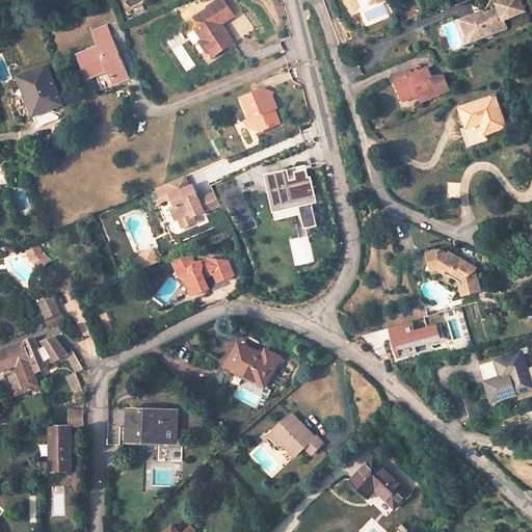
[(208,50),(211,55),(231,43),(218,23),(216,20),(229,12),(221,0),(215,0),(206,7),(207,8),(193,18),(198,26),(193,29),(201,38),(198,41),(206,52),(208,50)]
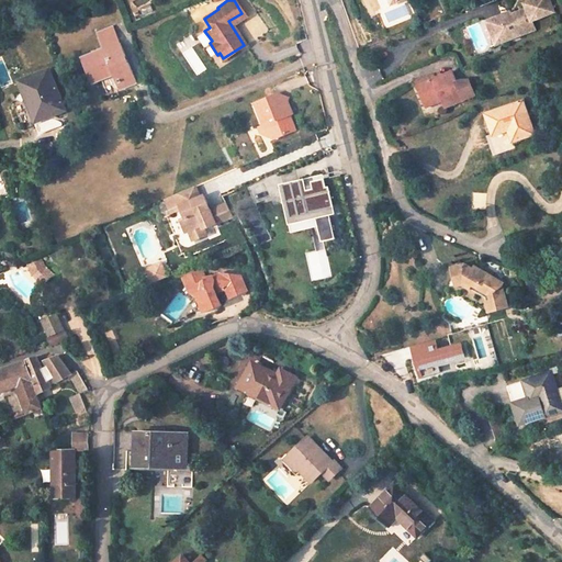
[(489,25),(495,43),(534,29),(530,20),(553,11),(548,0),(530,0),(524,2),(526,8),(503,17),(502,13),(486,20),(489,25)]
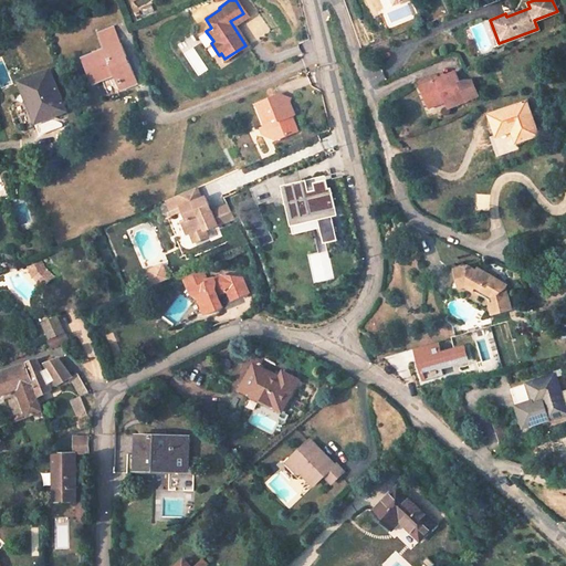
[(245,17),(243,13),(230,21),(232,24),(245,17)]
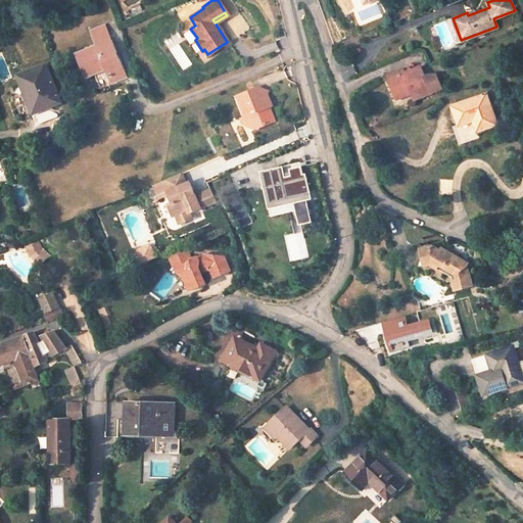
[(92,31),(97,44),(109,40),(103,26),(92,31)]
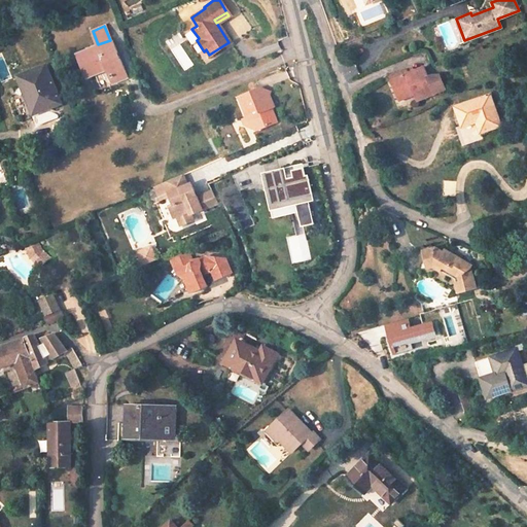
[(76,54),(85,75),(105,68),(110,81),(125,76),(110,40),(98,44),(76,54)]
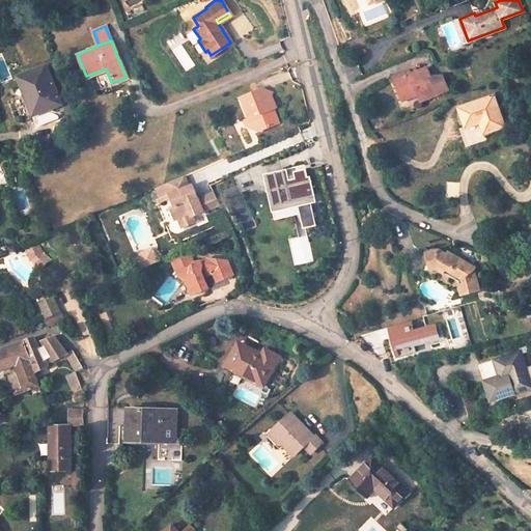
[(16,77),(32,115),(60,104),(44,65),(16,77)]
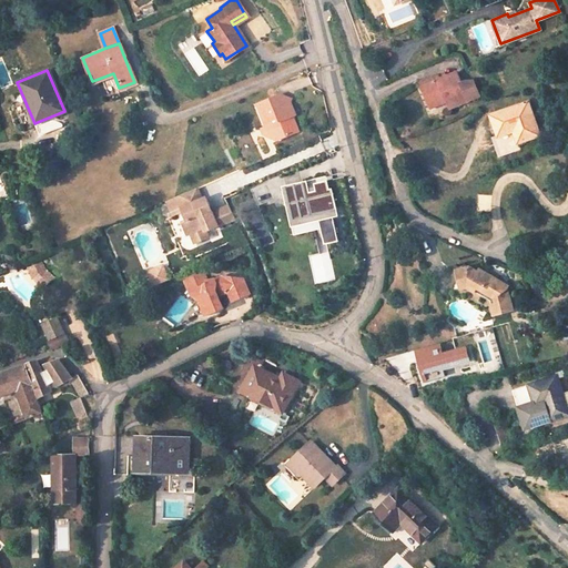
[(447,100),(448,105),(478,93),(473,79),(465,79),(460,80),(457,72),(456,72),(456,70),(437,77),(435,72),(418,79),(424,94),(428,93),(433,104),(447,100)]
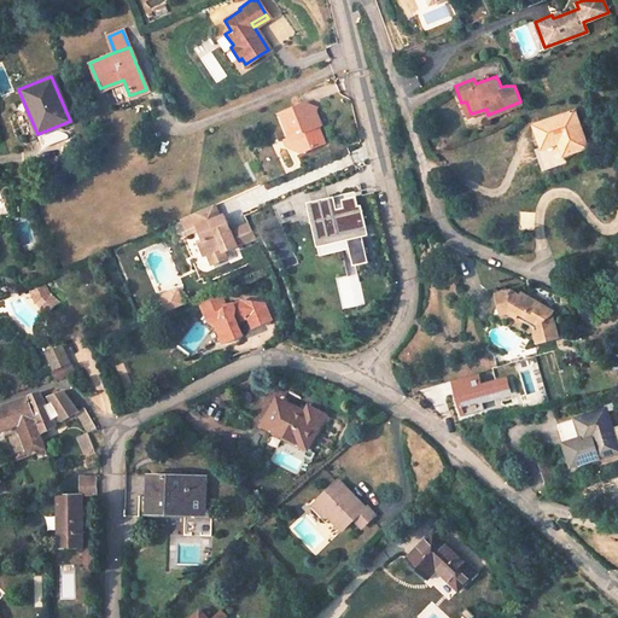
[(293,151),(301,153),(325,144),(316,122),(320,121),(316,112),(319,106),(305,101),(278,112),(289,136),(293,151)]
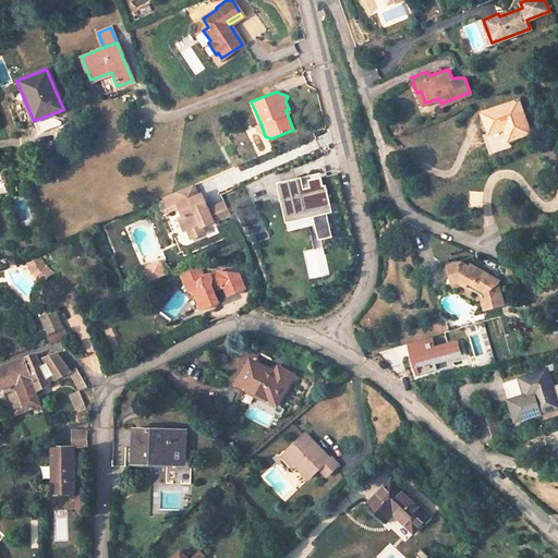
[(501,125),(507,140),(528,132),(518,99),(481,112),(487,131),(501,125)]
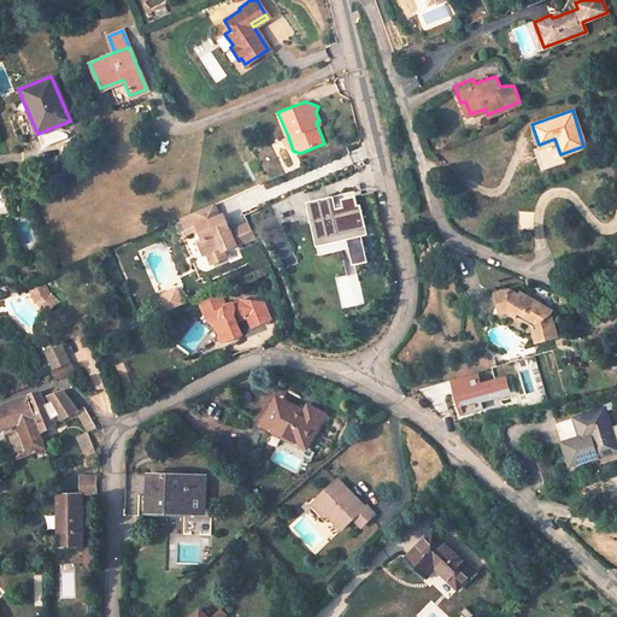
[(286,147),(293,151),(288,136),(282,139),(286,147)]
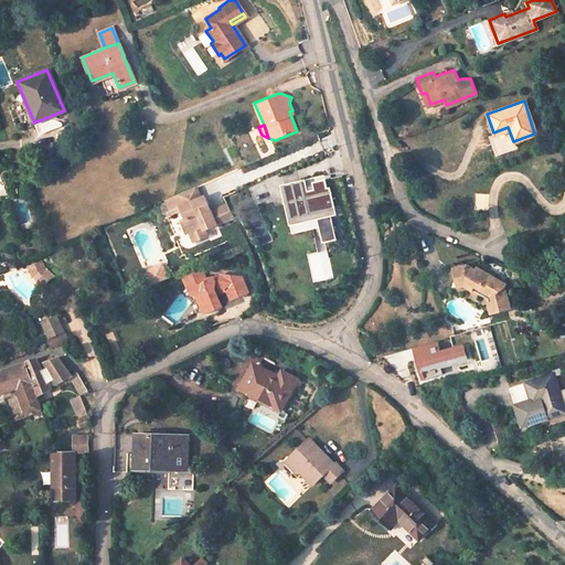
[(508,127),(493,132),(487,134),(493,153),(514,147),(513,141),(508,127)]
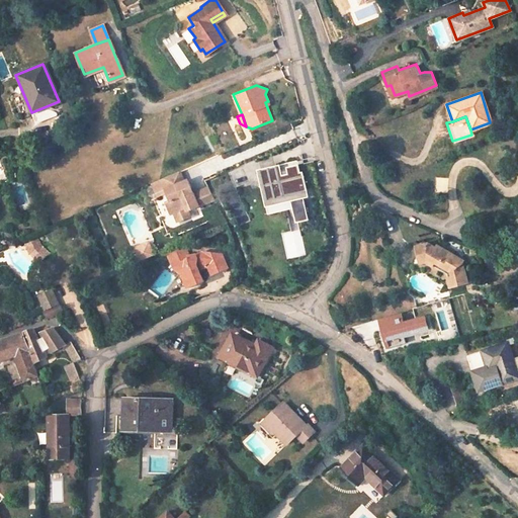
[(270,169),(286,205),(307,195),(290,160),(270,169)]
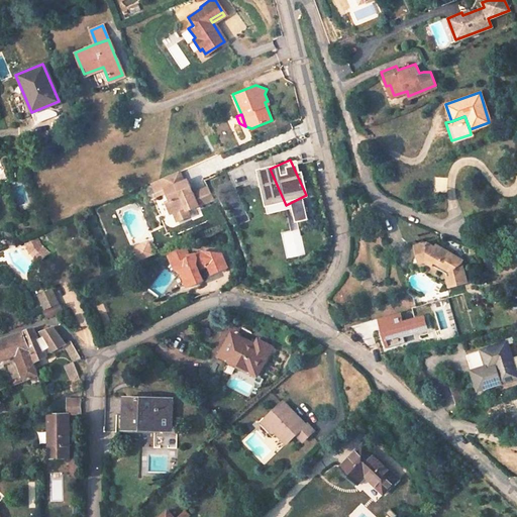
[(172,213),(175,221),(187,216),(185,211),(195,206),(190,193),(185,181),(181,182),(179,179),(178,180),(175,173),(148,184),(154,197),(164,193),(168,200),(163,202),(169,214),(172,213)]
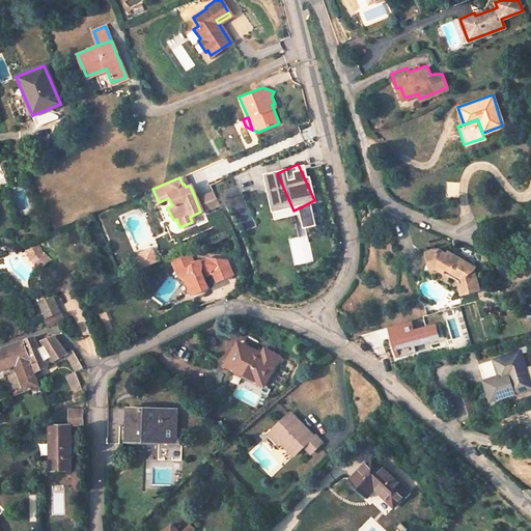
[(195,198),(200,212),(219,204),(213,190),(195,198)]
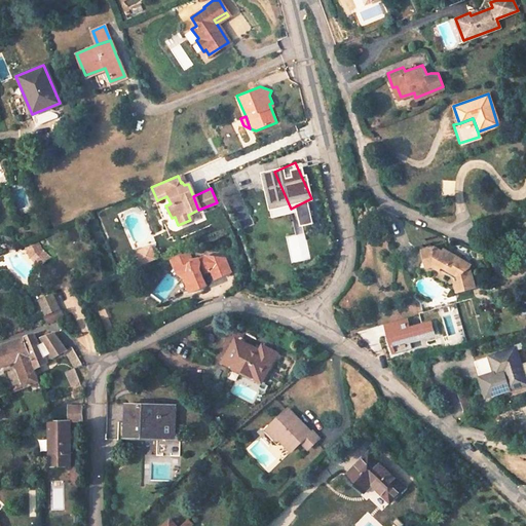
[(42,249),(39,243),(26,249),(30,258),(43,270),(52,259),(50,257),(42,249)]
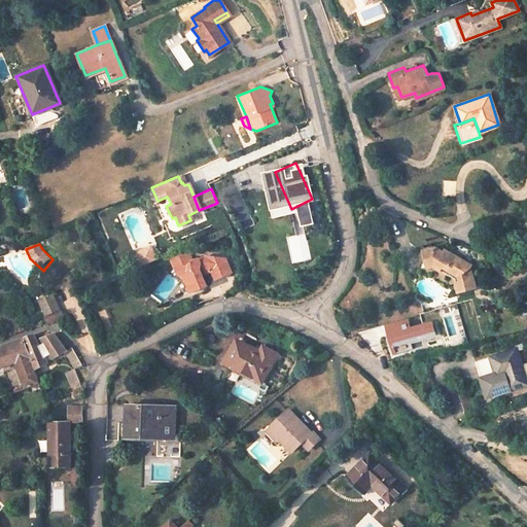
[(137,252),(144,266),(159,258),(152,245),(137,252)]
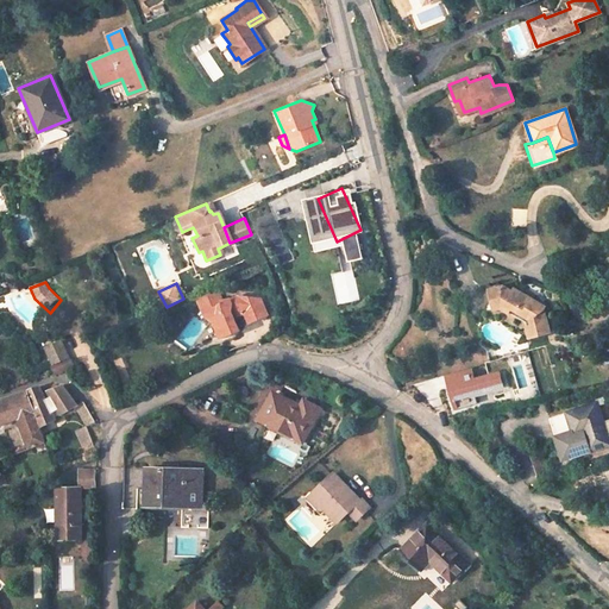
[(526,325),(529,337),(548,331),(542,308),(535,305),(538,301),(531,297),(528,302),(523,299),(526,294),(514,287),(512,290),(503,286),(489,289),(494,308),(506,306),(507,311),(525,321),(526,325)]
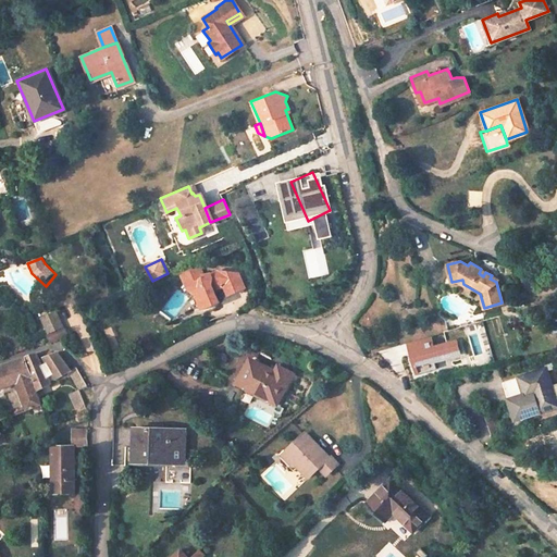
[(194,294),(201,311),(219,304),(218,301),(229,295),(244,288),(237,273),(218,271),(202,277),(198,267),(181,274),(186,289),(193,294),(194,294)]
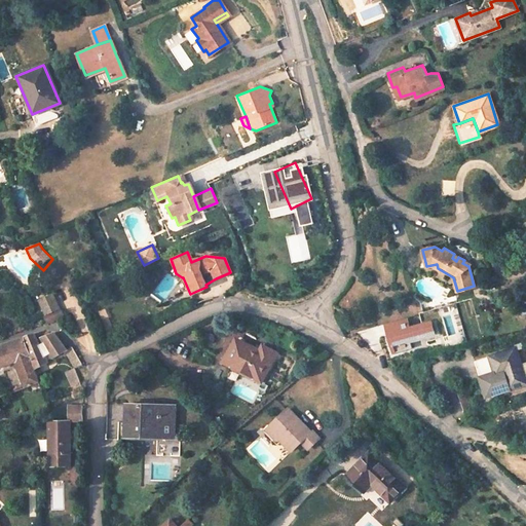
[(453,277),(438,268),(440,276),(449,283),(454,280),(453,277)]
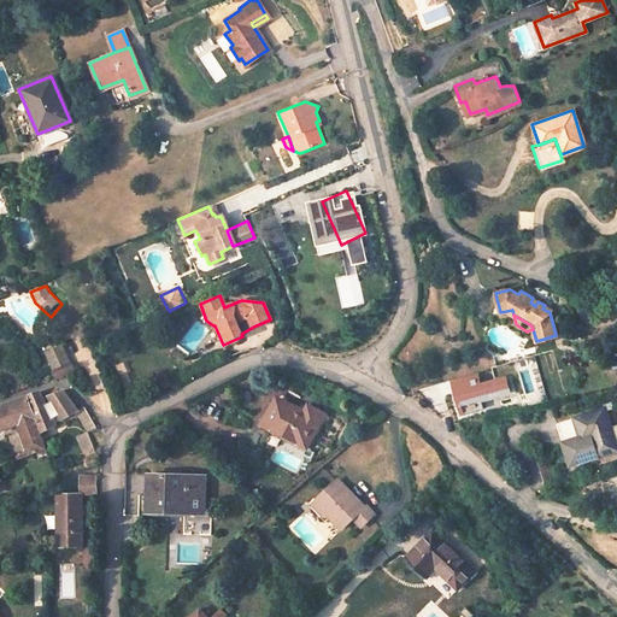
[(53,368),(57,377),(74,369),(70,360),(63,346),(47,353),(53,368)]
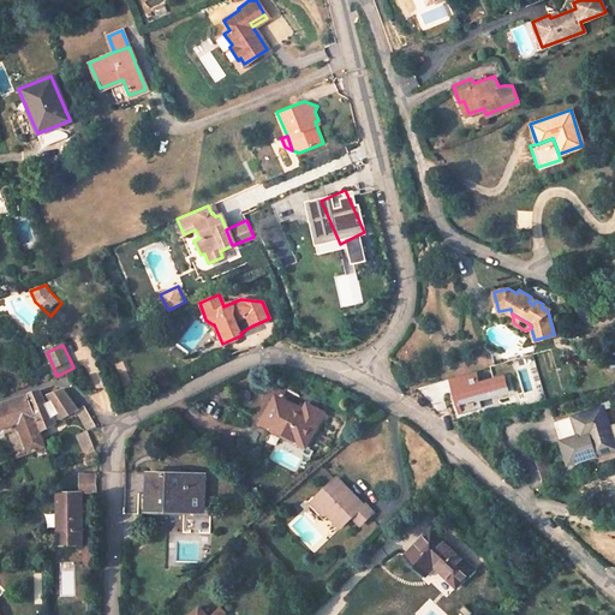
[(593,350),(596,358),(610,353),(608,345),(593,350)]
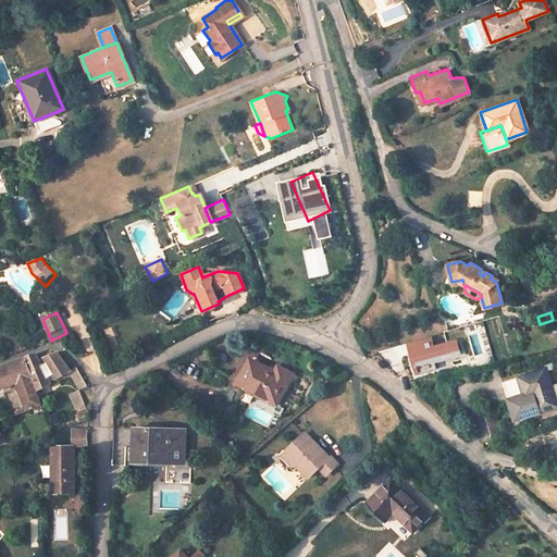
[(443,343),(448,361),(465,357),(459,338),(443,343)]
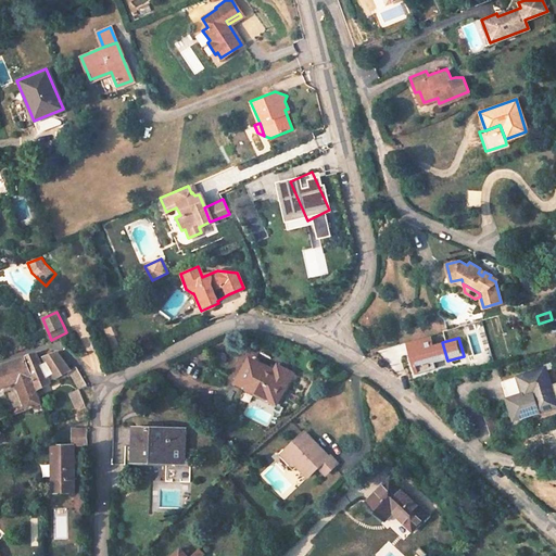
[(415,374),(434,368),(428,348),(431,346),(429,339),(407,345),(415,374)]
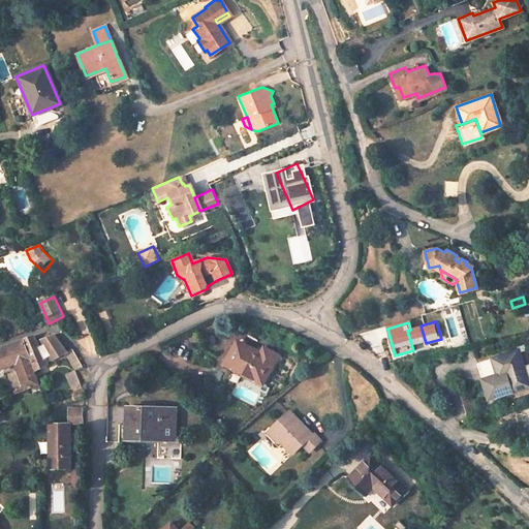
[(33,393),(40,390),(39,383),(34,370),(47,365),(45,363),(61,354),(66,351),(65,350),(52,334),(44,337),(40,339),(43,345),(38,347),(35,341),(32,335),(23,338),(13,341),(2,346),(0,346),(0,368),(8,366),(7,364),(13,361),(23,390),(31,386),(33,393)]
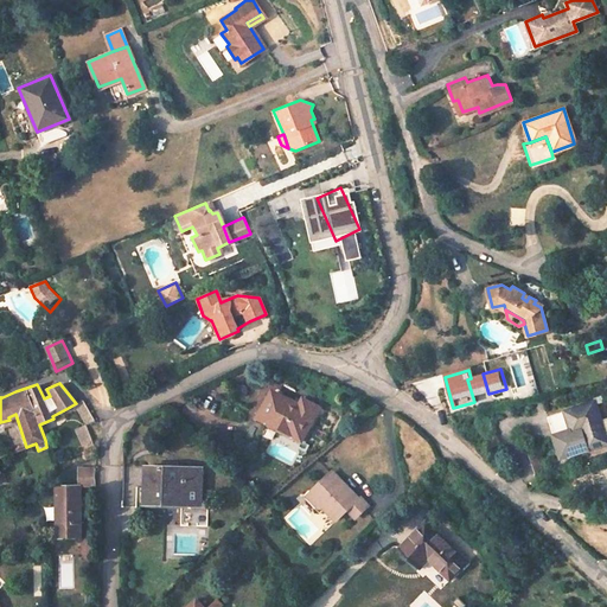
[(256,423),(306,447),(325,411),(301,398),(298,404),(275,395),(256,423)]
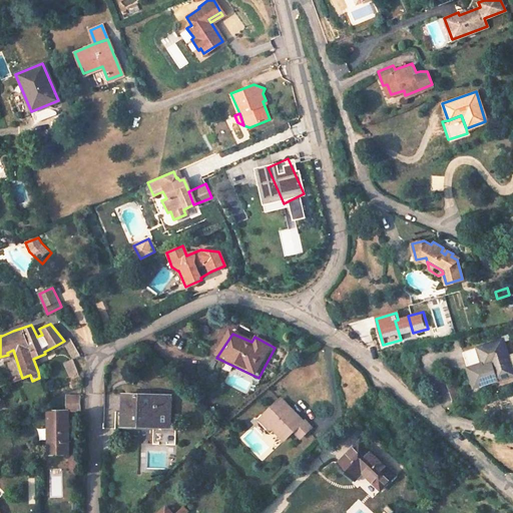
[(63,340),(64,341),(59,344),(74,381),(80,379),(72,359),(79,356),(71,341),(69,337),(63,340)]
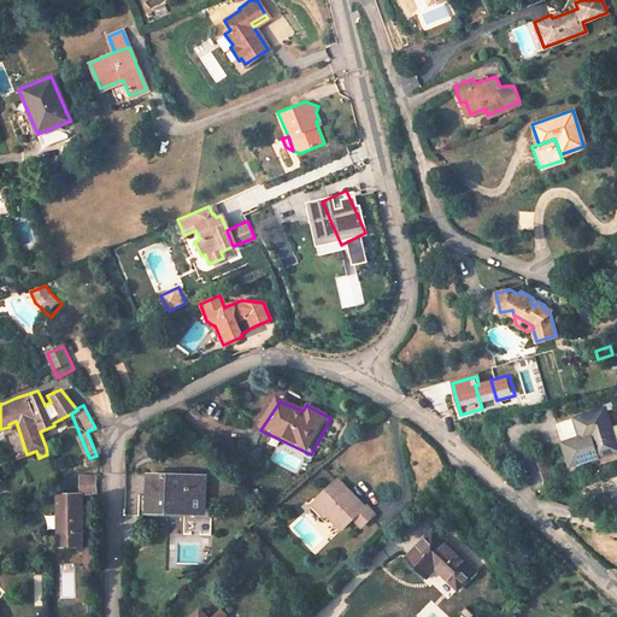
[(559,422),(571,465),(616,452),(616,451),(605,409),(559,422)]
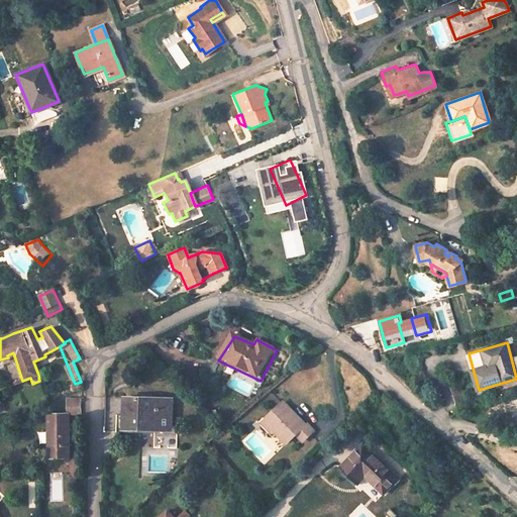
[(46,458),(68,458),(67,415),(81,415),(81,399),(66,400),(66,414),(45,414),(46,458)]
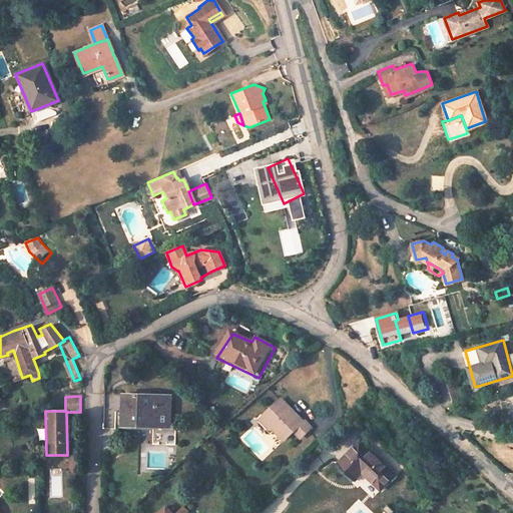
[(122,424),(168,427),(169,397),(122,396),(122,424)]
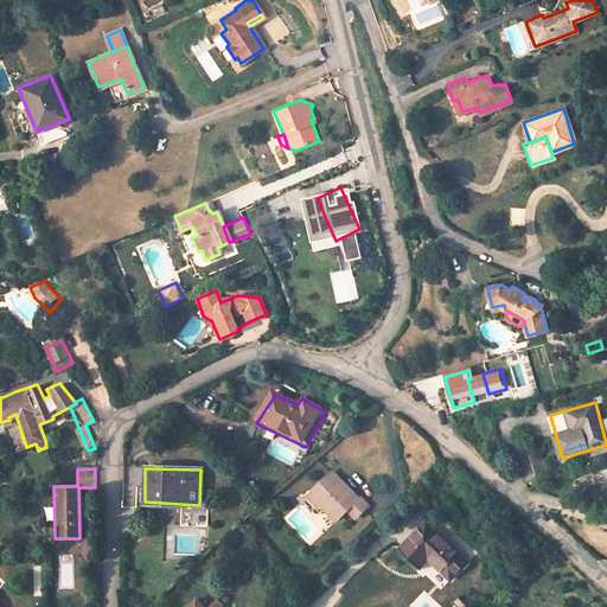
[(343,510),(351,518),(364,506),(356,498),(353,500),(328,474),(307,497),(331,522),(343,510)]
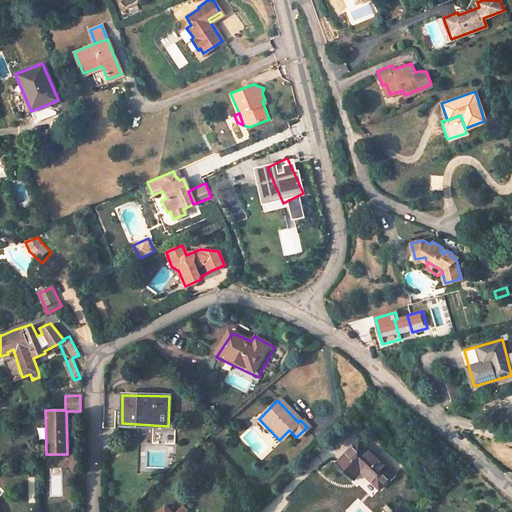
[(334,464),(351,481),(359,473),(377,490),(392,474),(373,457),(357,441),(334,464)]
